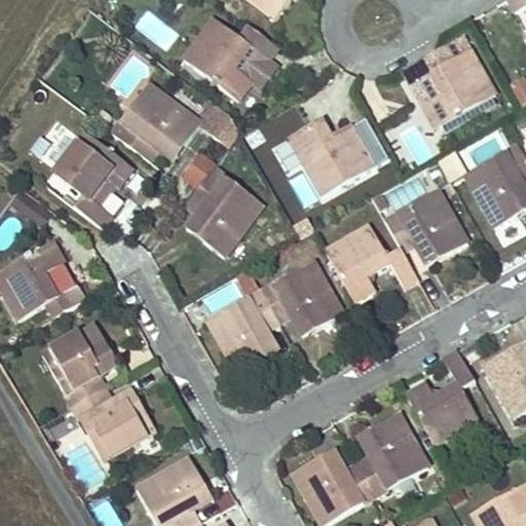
[(250,0),(276,20),(290,0),(250,0)]
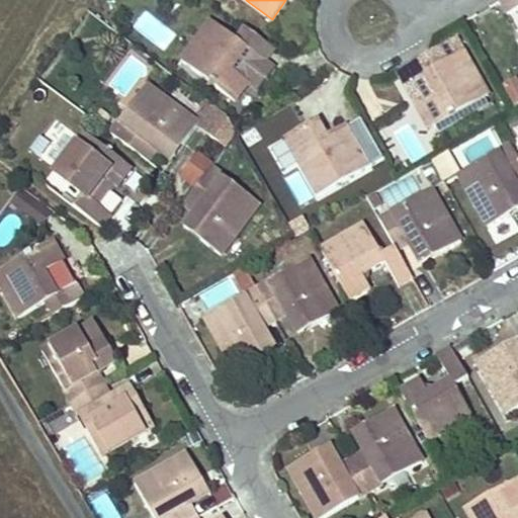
[(517,0),(502,0),(509,13),(517,8),(517,0)]
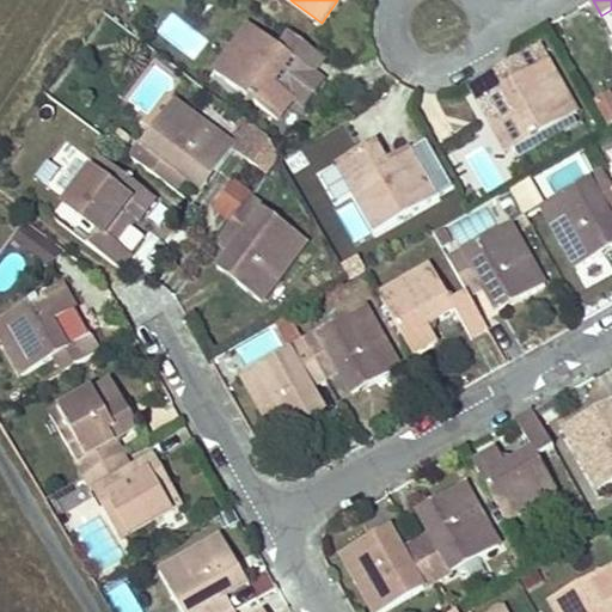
[(312,71),(324,54),(292,30),(280,44),(250,23),(216,69),(279,115),(294,96),(306,105),(325,80),(312,71)]
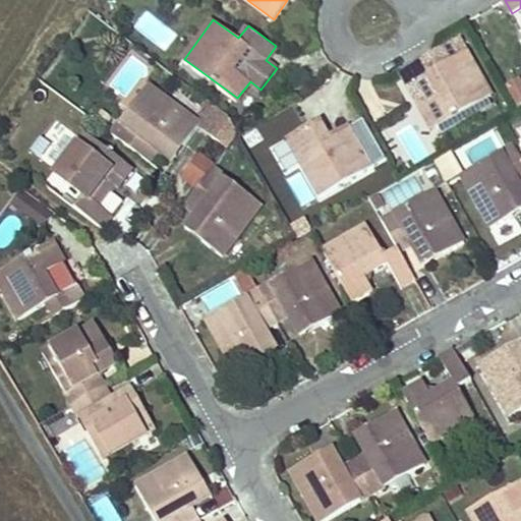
[(458,37),(400,70),(410,87),(429,75),(442,98),(421,109),(432,128),(491,96),(458,37)]
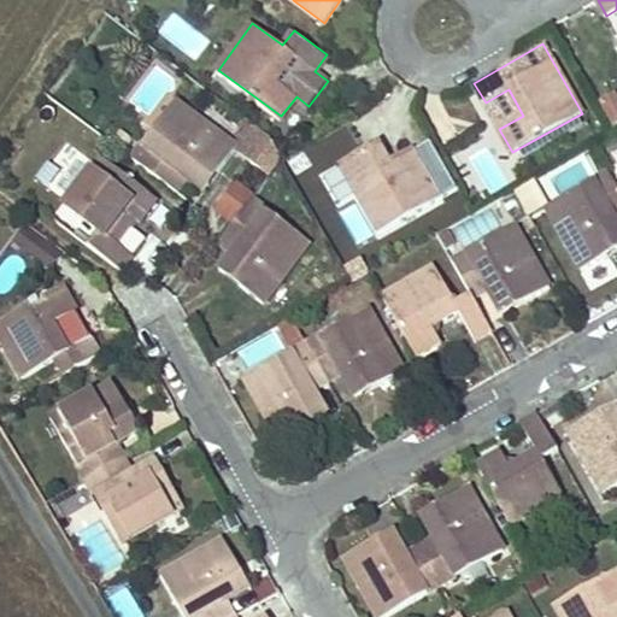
[(616,95),(613,90),(598,100),(612,124),(616,121),(616,95)]
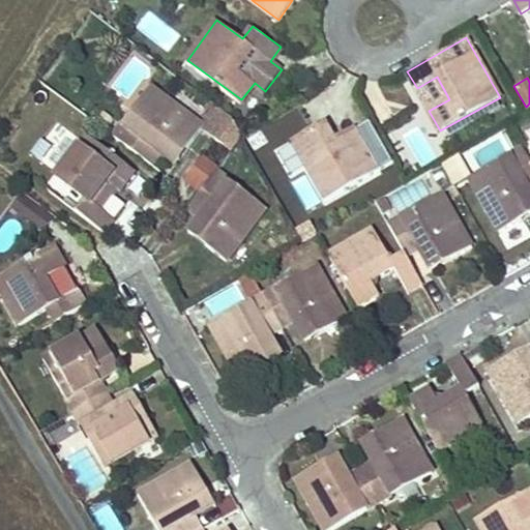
[(151,82),(114,131),(152,160),(163,147),(168,139),(177,146),(182,138),(188,143),(200,127),(205,121),(202,118),(151,82)]
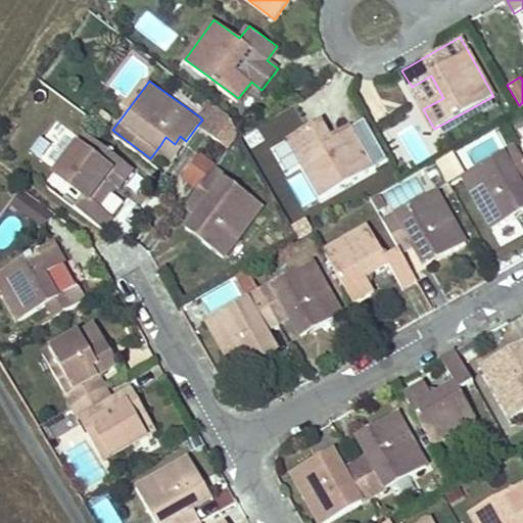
[(202,120),(197,126),(225,147),(239,128),(208,104),(199,116),(202,120)]
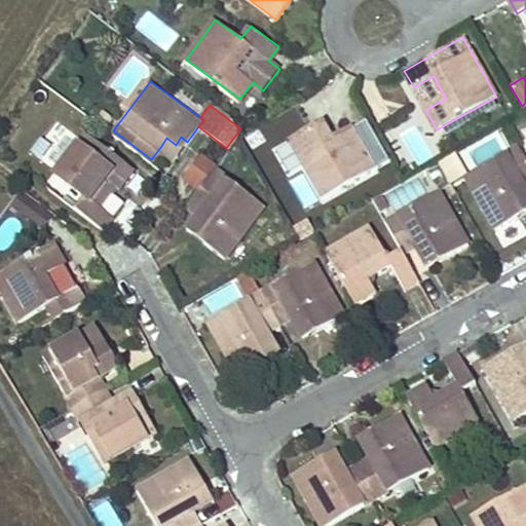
[(317,130),(328,124),(324,117),(313,123),(317,130)]
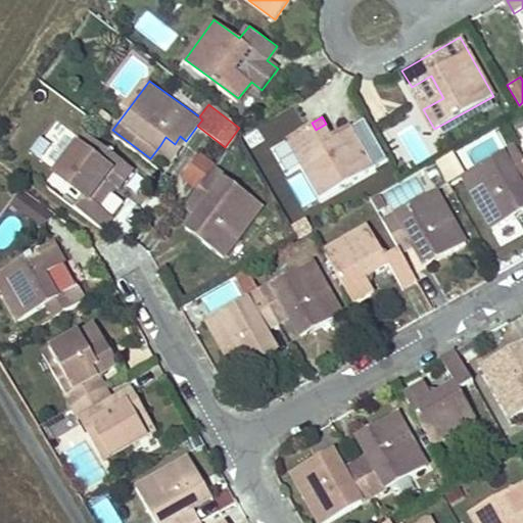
[(367,121),(355,127),(375,162),(387,156),(367,121)]
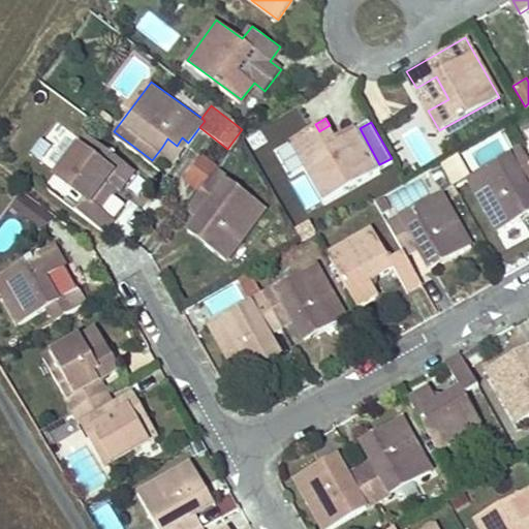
[(360,128),(356,123),(336,135),(330,125),(319,131),(315,124),(293,136),(325,194),(379,164),(360,128)]
